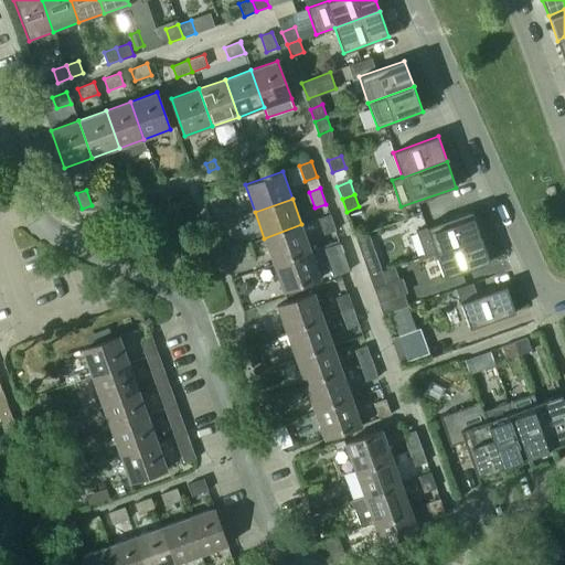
[(426,227),(435,253),(480,236),(471,211),(426,227)]
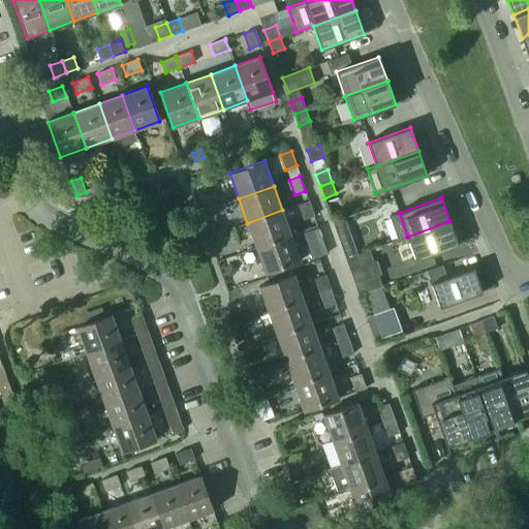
[(304,220),(314,216),(309,200),(298,205),(304,220)]
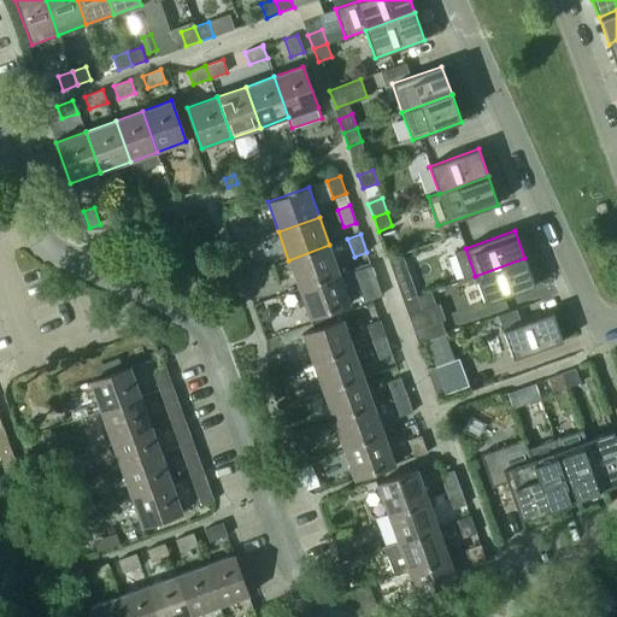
[(329,245),(288,260),(299,288),(340,274),(329,245)]
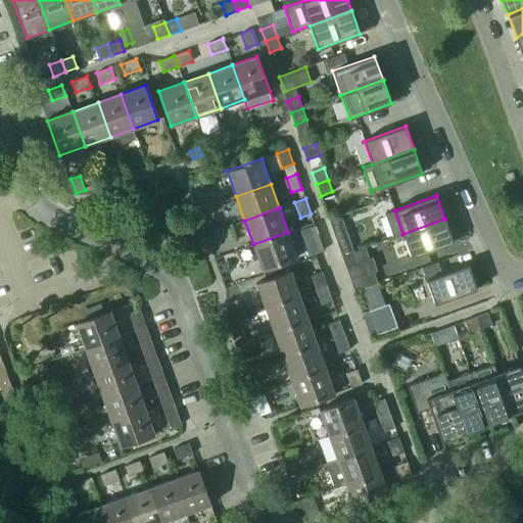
[(454,243),(444,219),(402,234),(412,257),(454,243)]
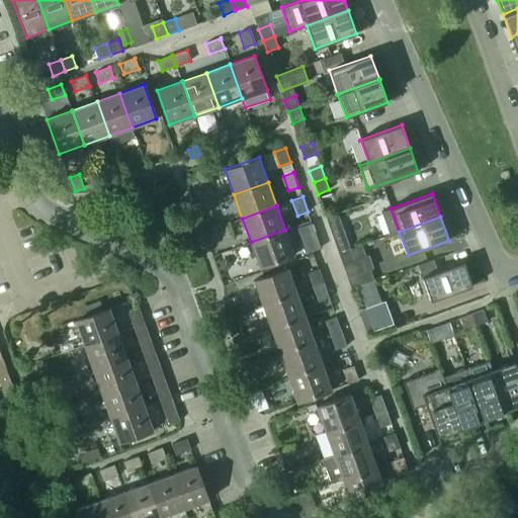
[(320,248),(316,238),(311,224),(296,229),(306,254),(312,251),(320,248)]
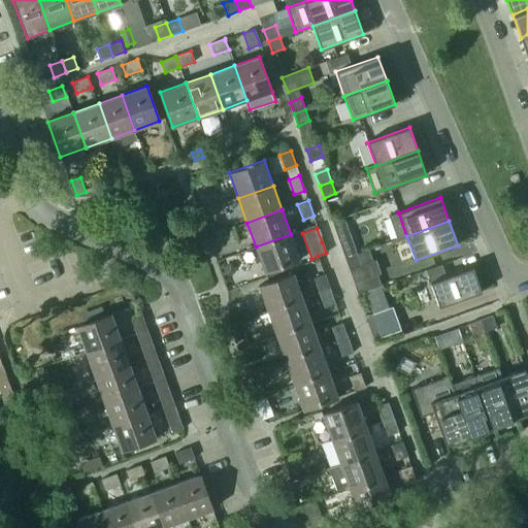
[(300,260),(291,234),(256,246),(265,272),(300,260)]
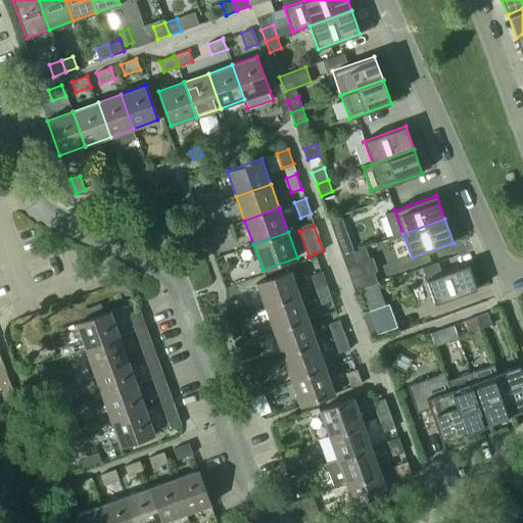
[(337,244),(341,255),(352,250),(348,240),(337,244)]
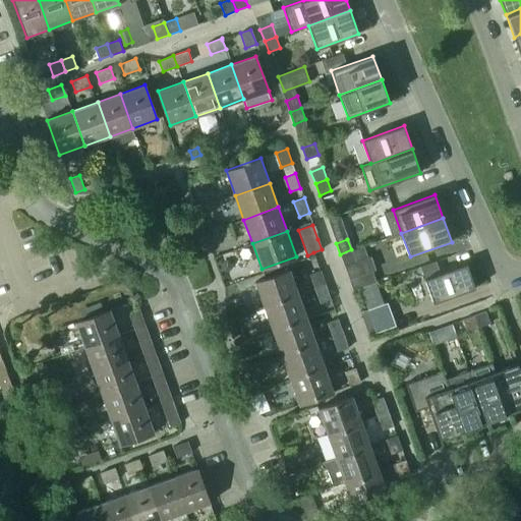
[(340,254),(344,265),(355,261),(351,249),(340,254)]
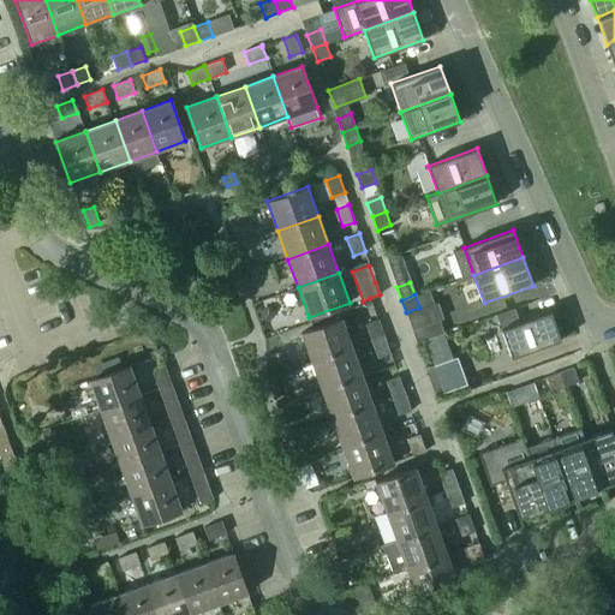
[(406,314),(417,341),(443,332),(439,320),(443,318),(437,303),(406,314)]
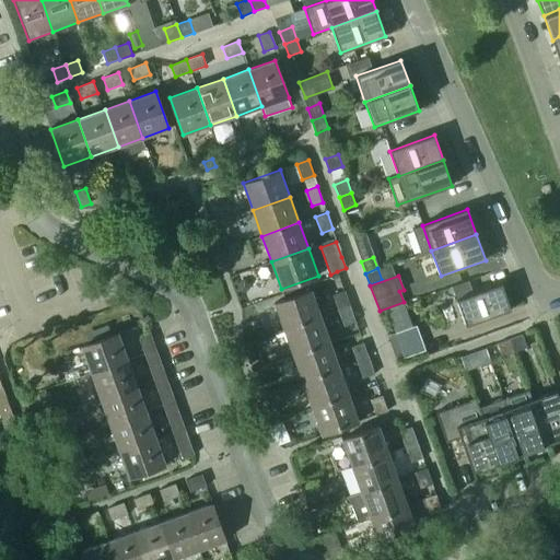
[(466,325),(511,310),(501,283),(474,293),(468,280),(452,287),(466,325)]
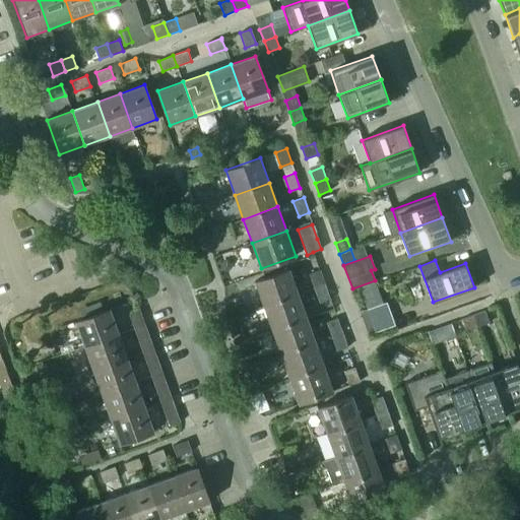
[(263,306),(298,294),(289,269),(255,281),(263,306)]
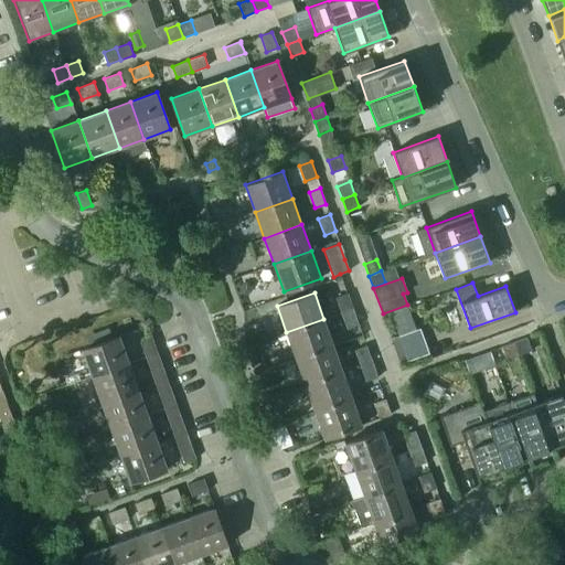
[(341,313),(353,309),(348,294),(336,298),(341,313)]
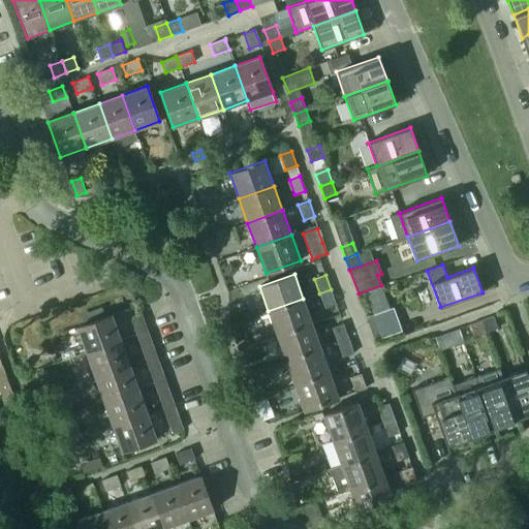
[(336,304),(331,289),(319,293),(325,308),(336,304)]
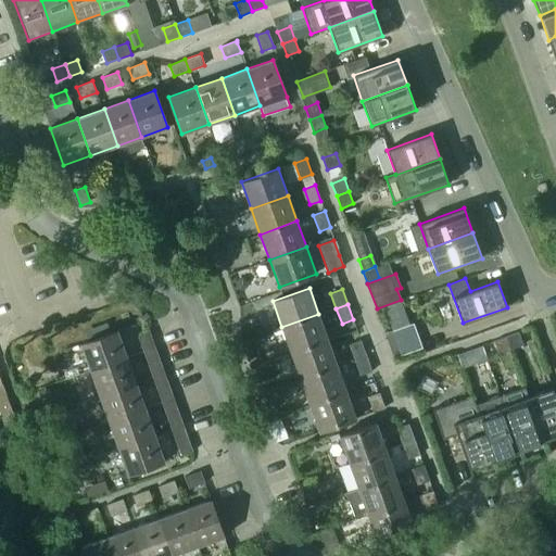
[(328,340),(318,314),(281,327),(291,353),(328,340)]
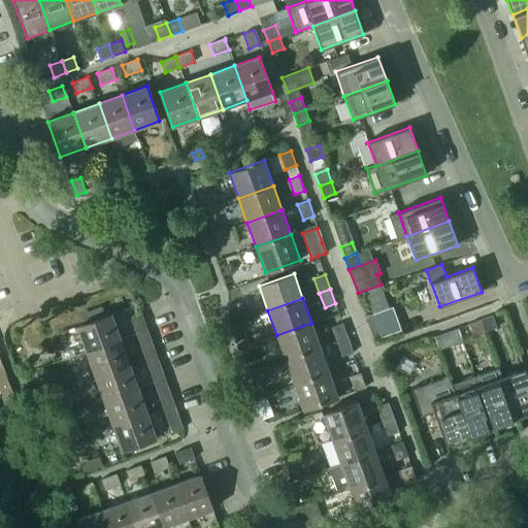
[(392,306),(371,314),(380,336),(400,329),(392,306)]
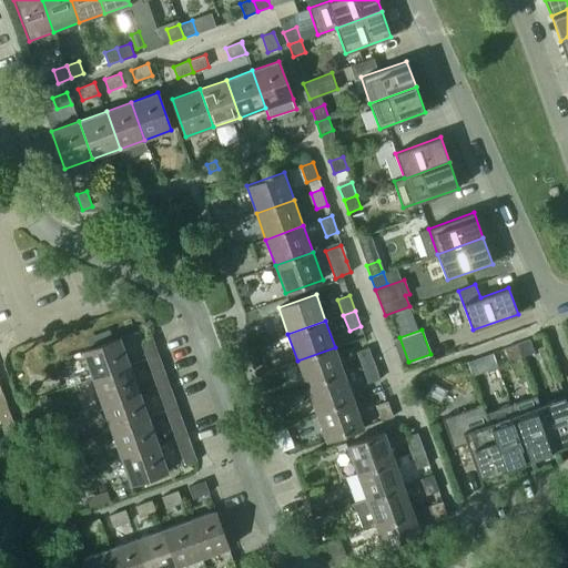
[(120,337),(82,351),(92,378),(131,366),(120,337)]
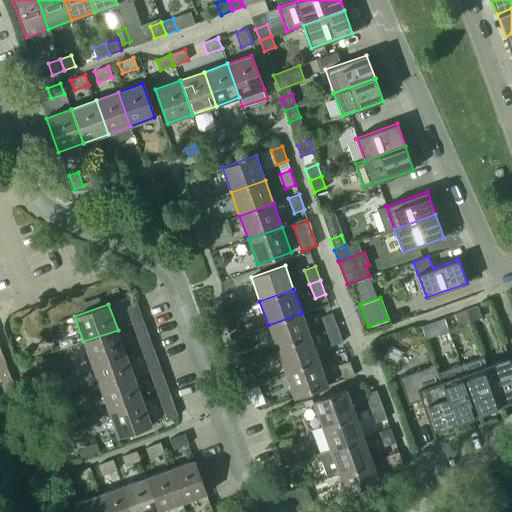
[(133,323),(143,319),(138,305),(128,308),(133,323)]
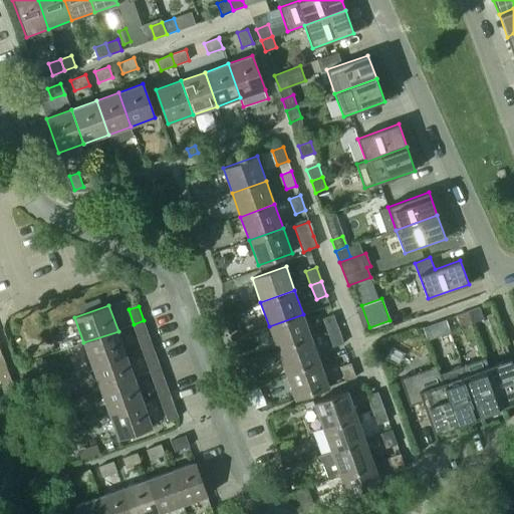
[(483,318),(479,307),(468,311),(472,322),(483,318)]
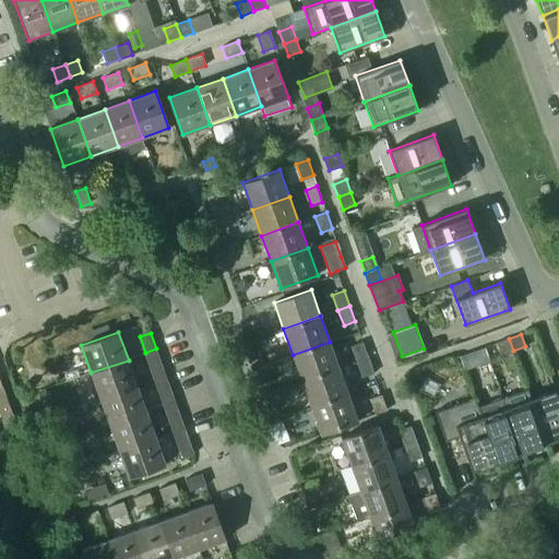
[(500,355),(513,351),(509,339),(497,343),(500,355)]
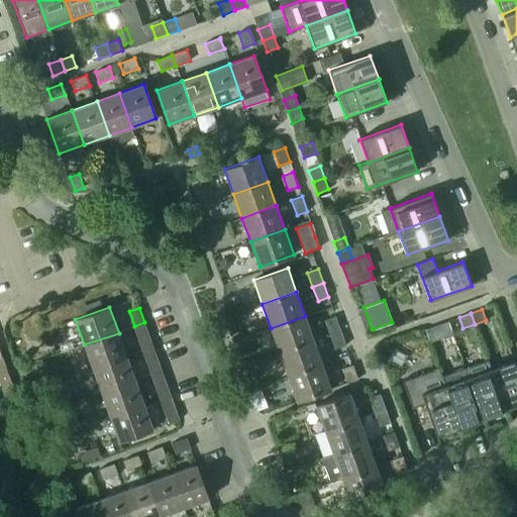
[(305,316),(271,328),(279,352),(313,340),(305,316)]
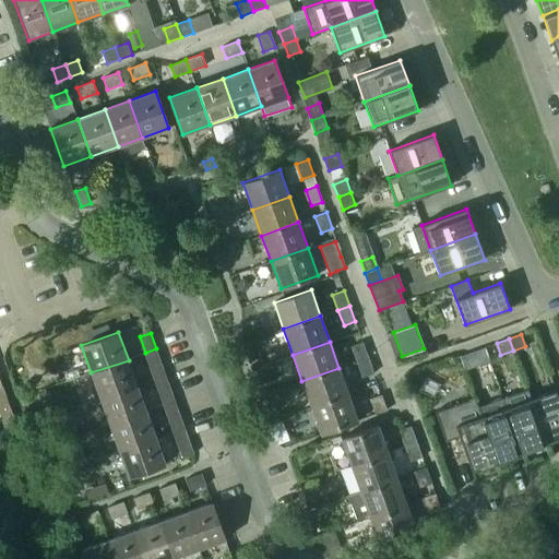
[(356,361),(368,357),(363,342),(351,346),(356,361)]
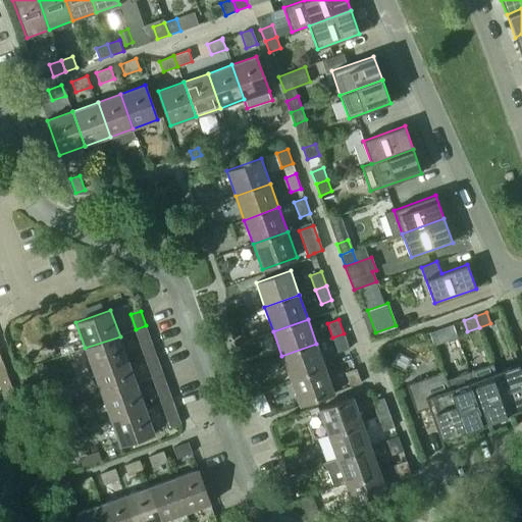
[(457,336),(453,324),(430,332),(434,345),(457,336)]
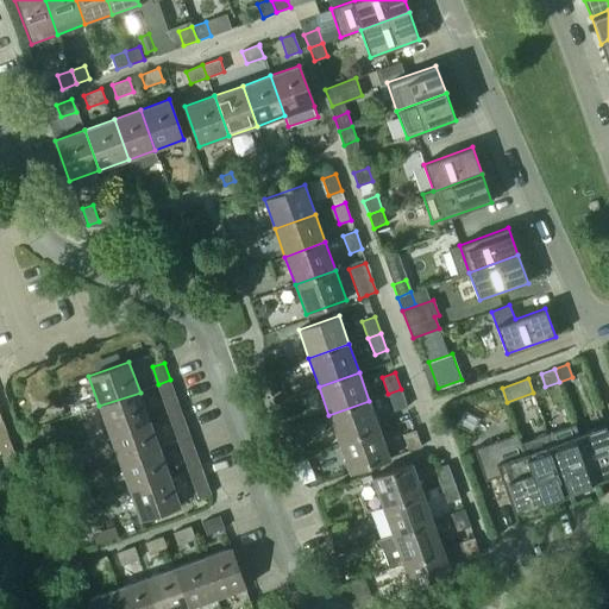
[(407,406),(401,389),(388,394),(394,410),(407,406)]
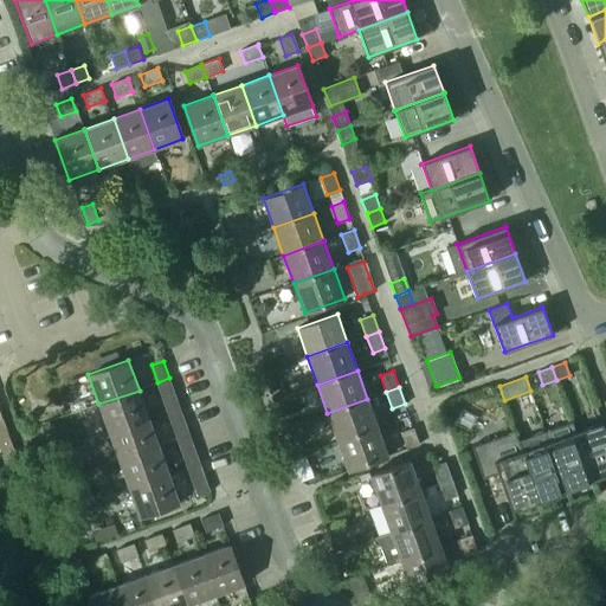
[(168,411),(180,406),(174,389),(162,394),(168,411)]
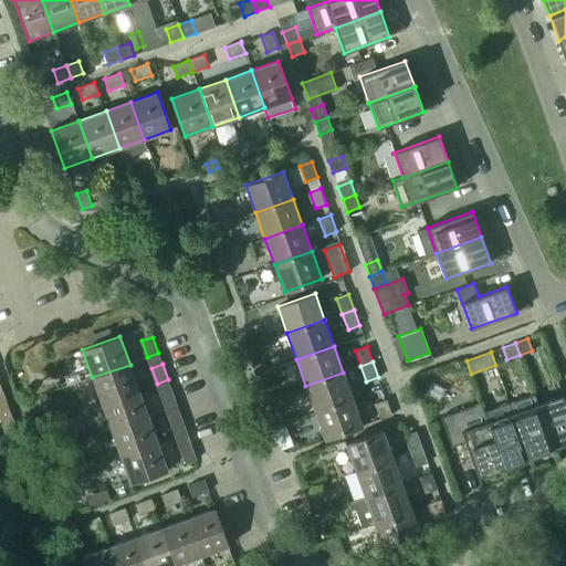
[(130,365),(92,377),(101,402),(139,389),(130,365)]
